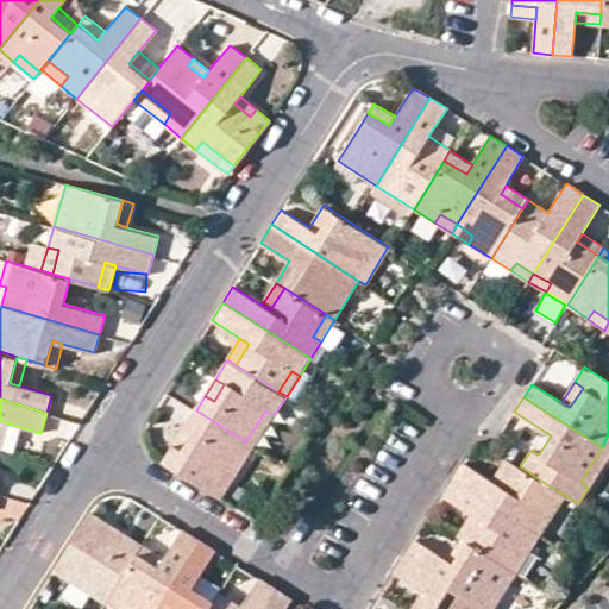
[(232,481),(225,475),(245,443),(232,433),(196,410),(186,426),(194,431),(182,451),(173,445),(164,462),(221,497),(232,481)]
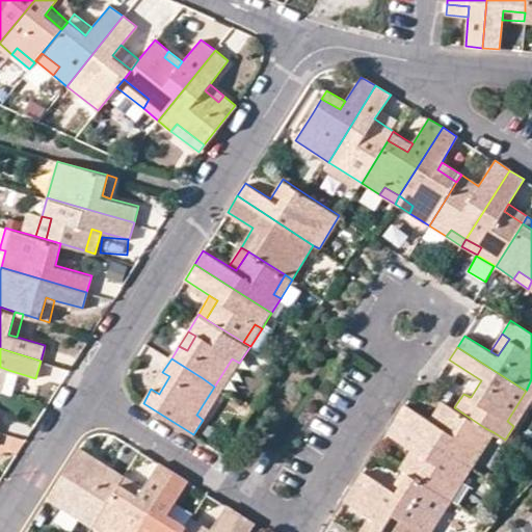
[(239,363),(232,358),(214,387),(221,391),(239,363)]
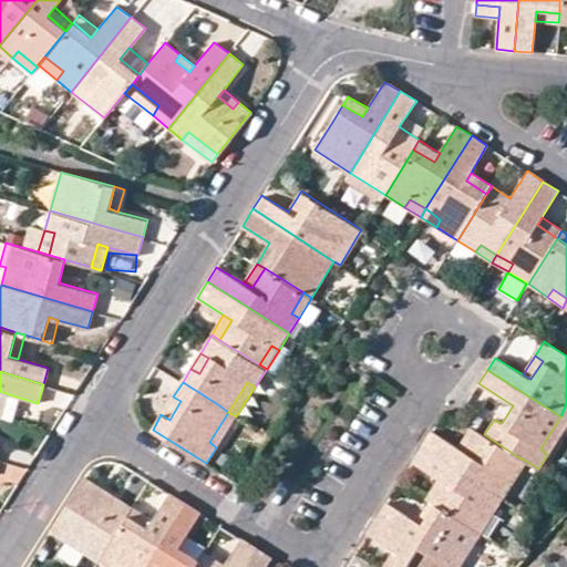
[(61,410),(66,392),(47,385),(40,403),(61,410)]
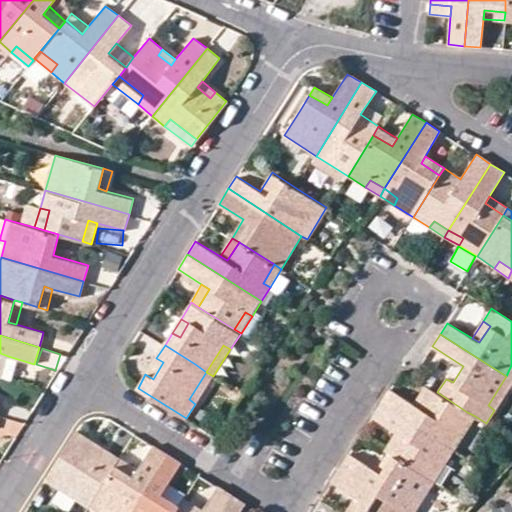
[(195,404),(203,392),(213,376),(206,372),(189,399),(195,404)]
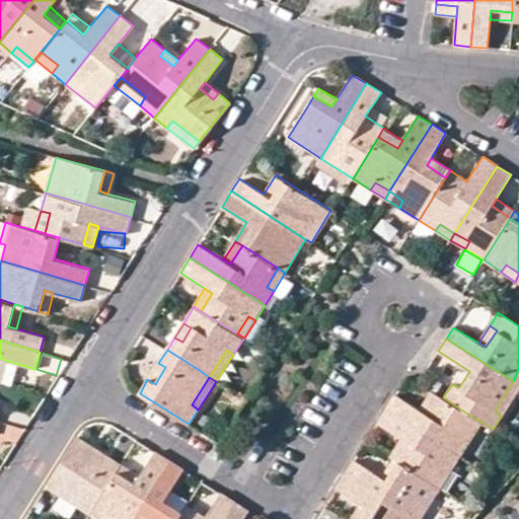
[(518,386),(518,385),(513,381),(495,411),(501,416),(518,386)]
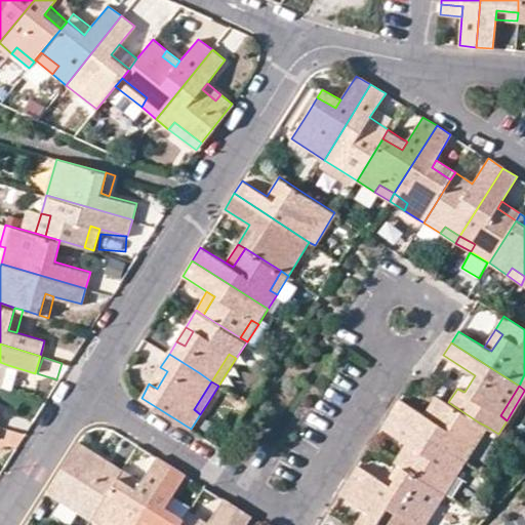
[(425,414),(433,419),(444,400),(436,395),(425,414)]
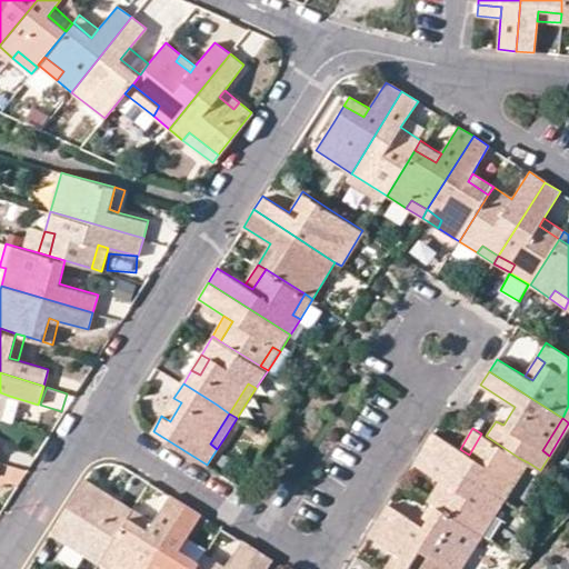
[(433,432),(423,448),(505,499),(515,483),(507,477),(519,458),(486,436),(481,433),(469,455),(460,449),(433,432)]
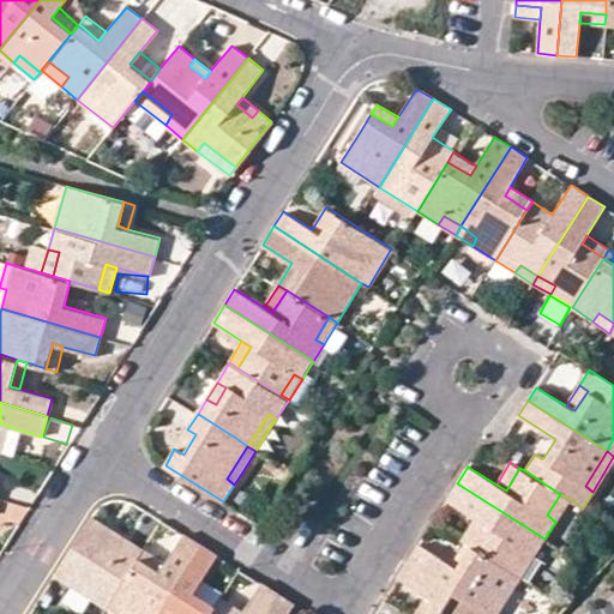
[(475,517),(483,523),(473,545),(511,569),(524,549),(534,557),(545,539),(457,483),(449,495),(446,499),(475,517)]
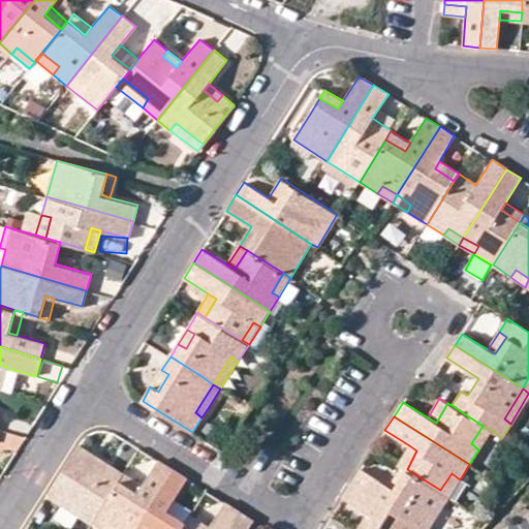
[(471,443),(478,449),(491,430),(483,426),(471,443)]
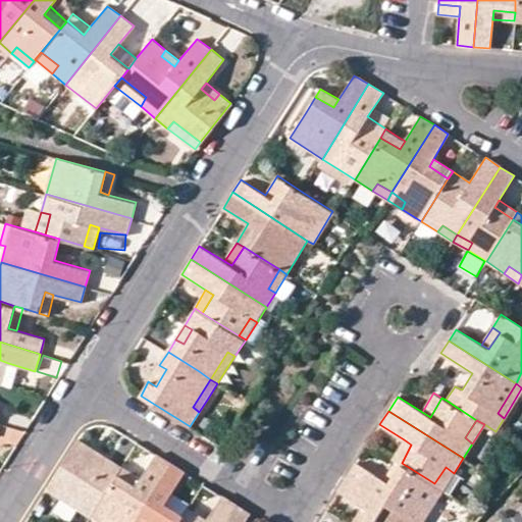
[(110,458),(104,466),(90,457),(95,450),(79,439),(70,453),(48,488),(64,499),(68,491),(96,510),(102,499),(117,474),(122,466),(110,458)]
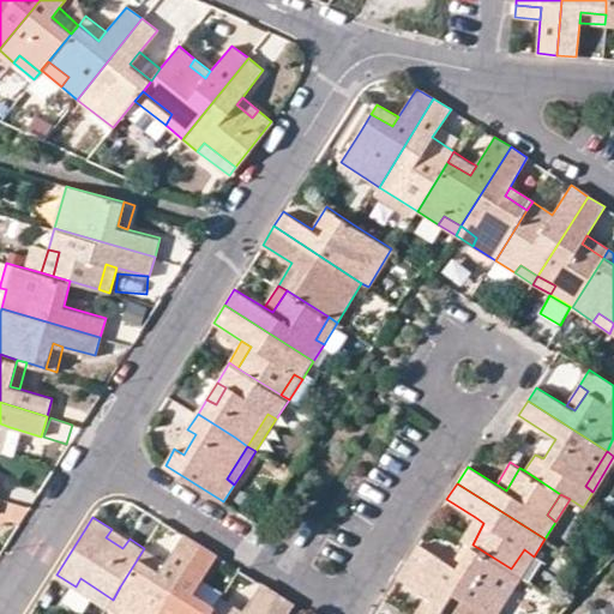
[(471,543),(473,545),(483,523),(475,517),(462,539),(471,543)]
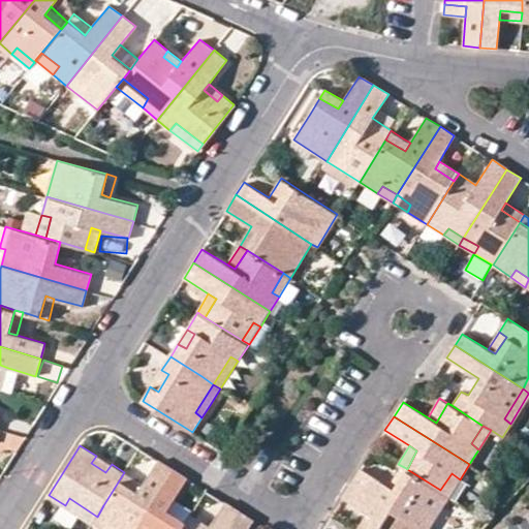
[(105,472),(112,464),(96,456),(91,463),(105,472)]
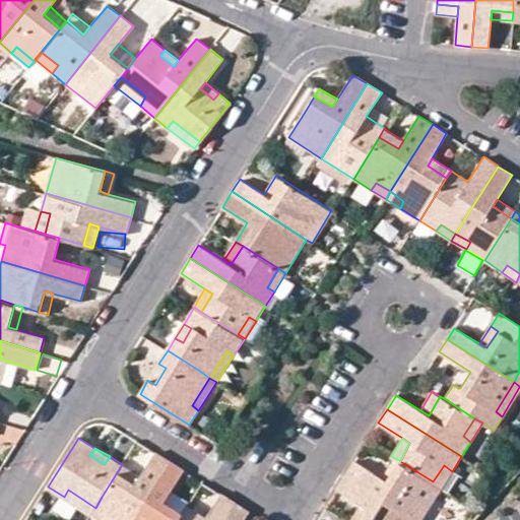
[(136,484),(117,472),(102,497),(95,508),(114,518),(112,519),(132,519),(169,460),(156,452),(140,476),(136,484)]
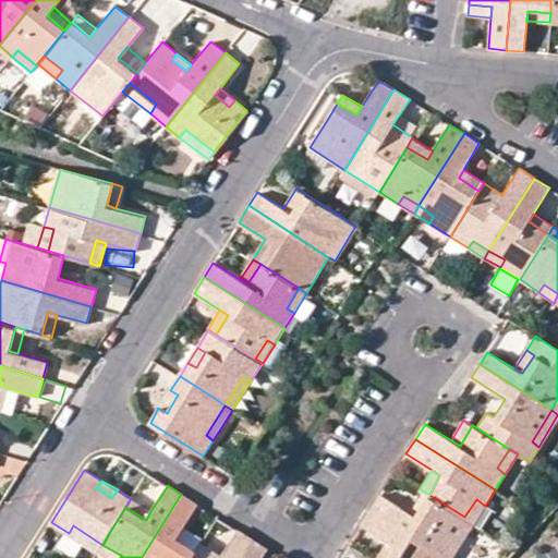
[(192,557),(196,552),(177,538),(198,505),(181,494),(142,557),(192,557)]
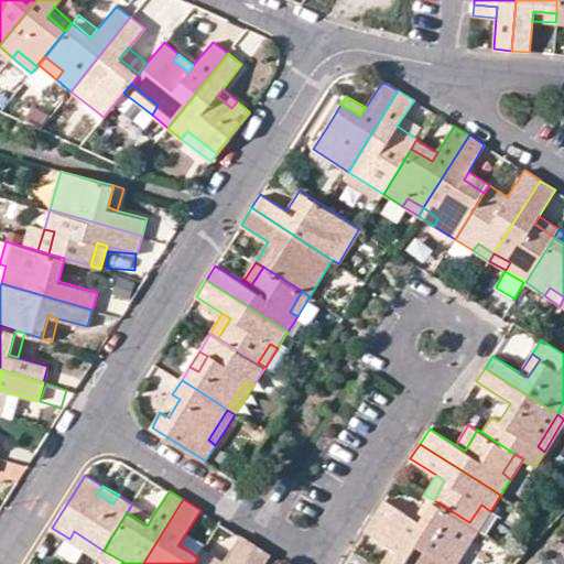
[(434,500),(433,499),(420,520),(386,499),(376,514),(454,563),(456,563),(478,529),(469,522),(434,500)]
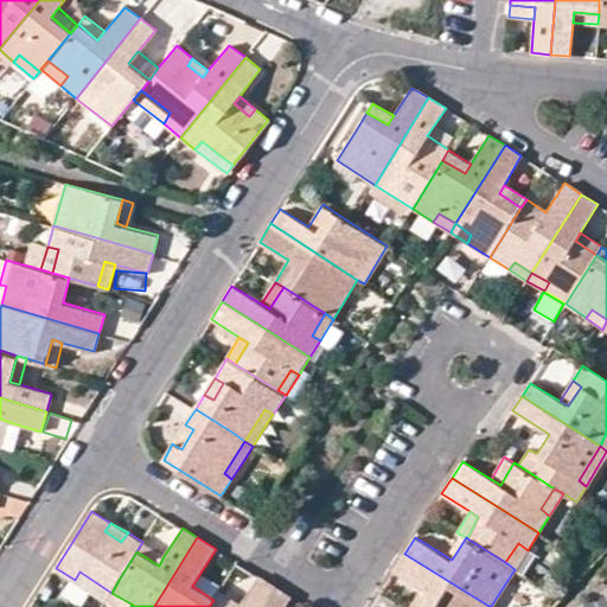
[(159,566),(164,556),(142,542),(136,551),(159,566)]
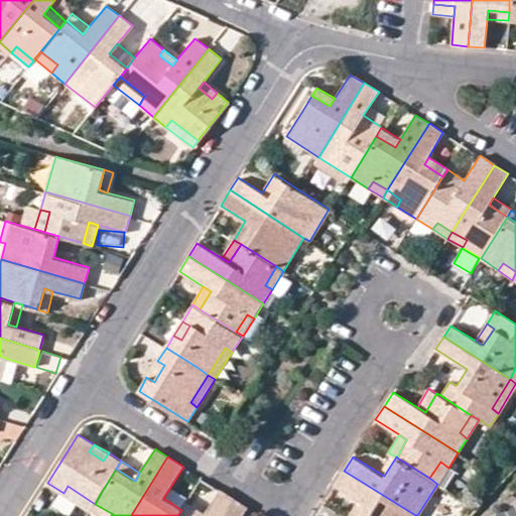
[(448,468),(440,462),(429,478),(437,484),(448,468)]
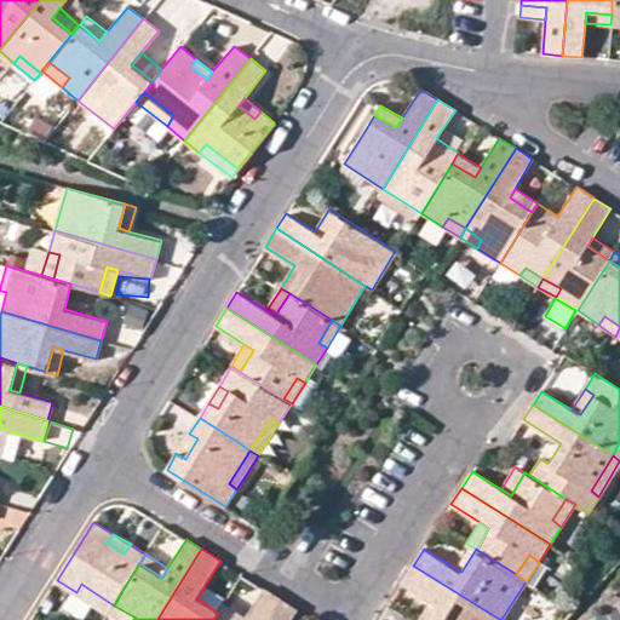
[(438,607),(431,619),(499,619),(413,566),(402,583),(431,602),(438,607)]
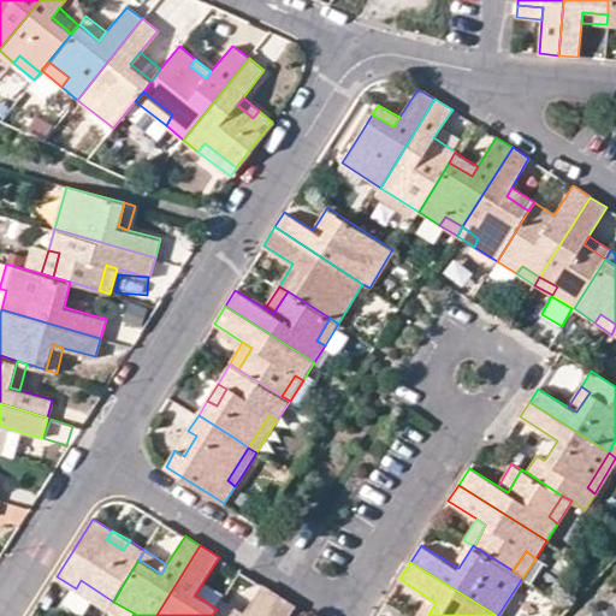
[(81,580),(76,588),(108,609),(113,602),(81,580)]
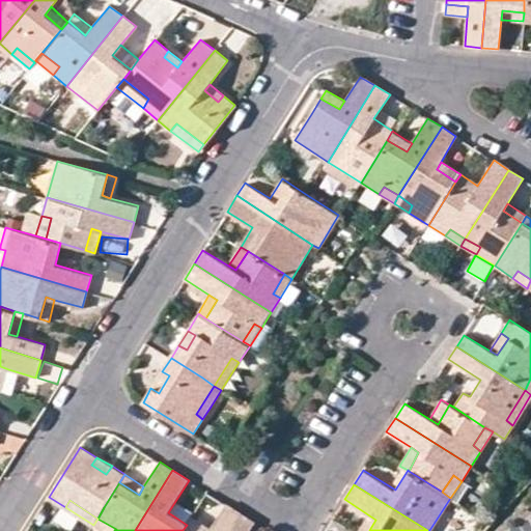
[(207,530),(196,530),(187,525),(183,530),(228,530),(241,513),(233,508),(226,503),(210,528),(207,530)]
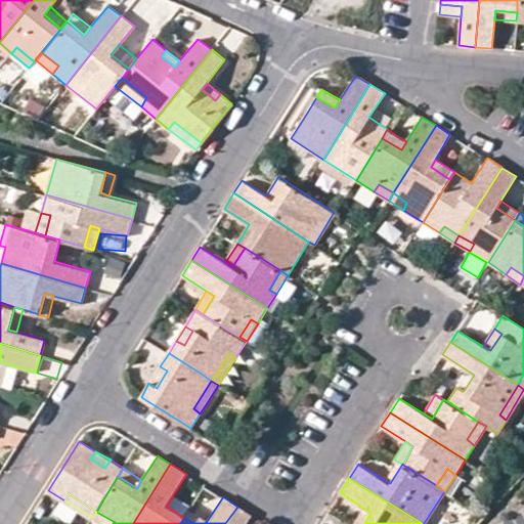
[(237,507),(225,523),(245,523),(251,515),(237,507)]
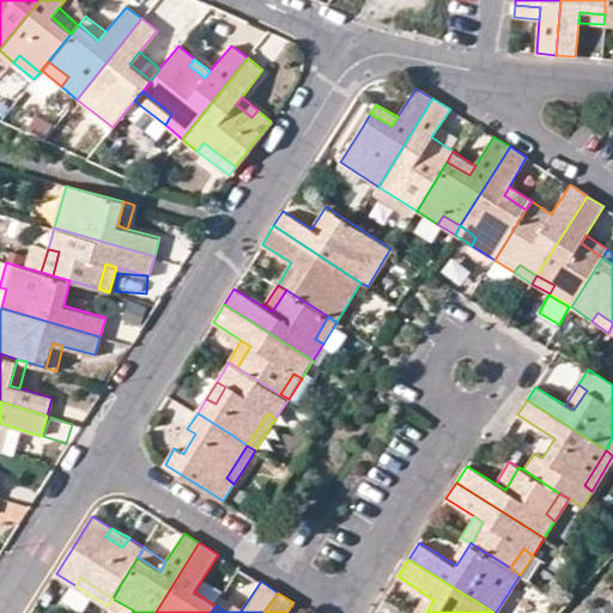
[(413,612),(426,612),(434,600),(426,595),(413,612)]
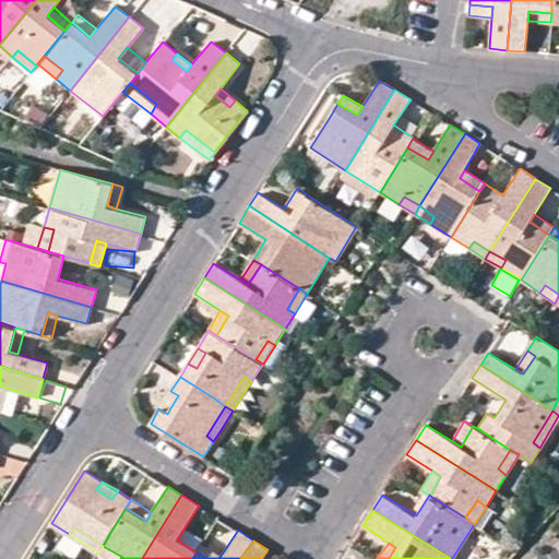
[(206,558),(218,558),(221,556),(202,545),(197,552),(206,558)]
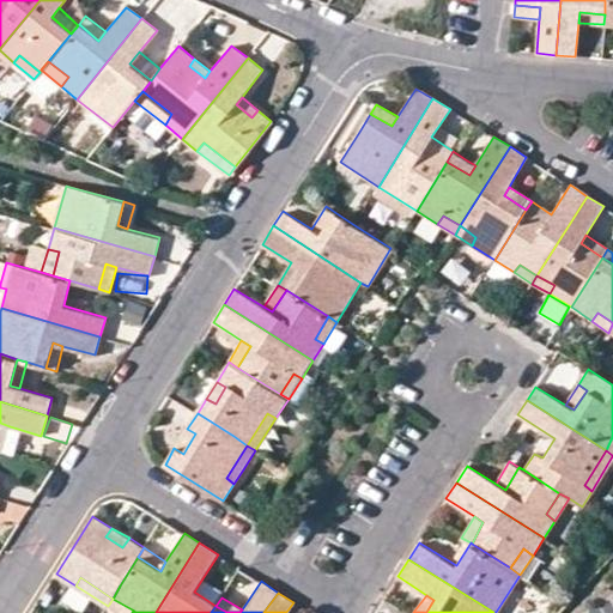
[(119,612),(132,612),(134,611),(113,599),(108,606),(119,612)]
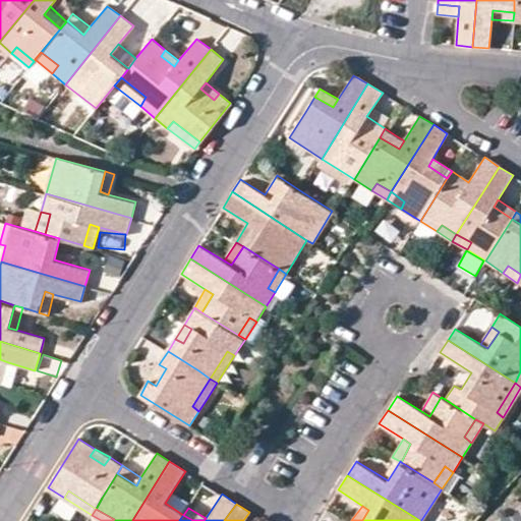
All buildings are outlined.
